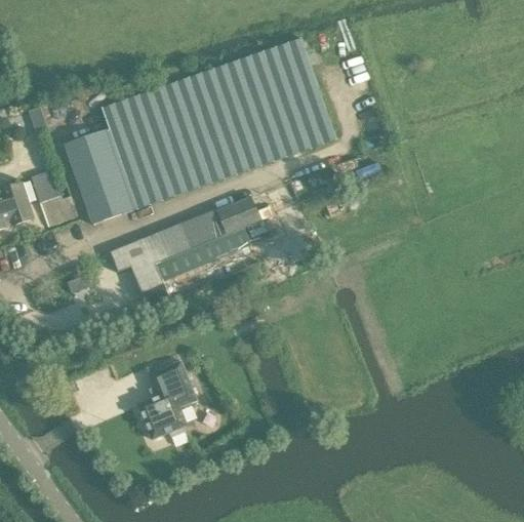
[(109,129),(93,134),(65,145),(91,224),(212,182),(288,157),(337,139),(301,36),(184,78),(154,88),(102,106),(109,129)]
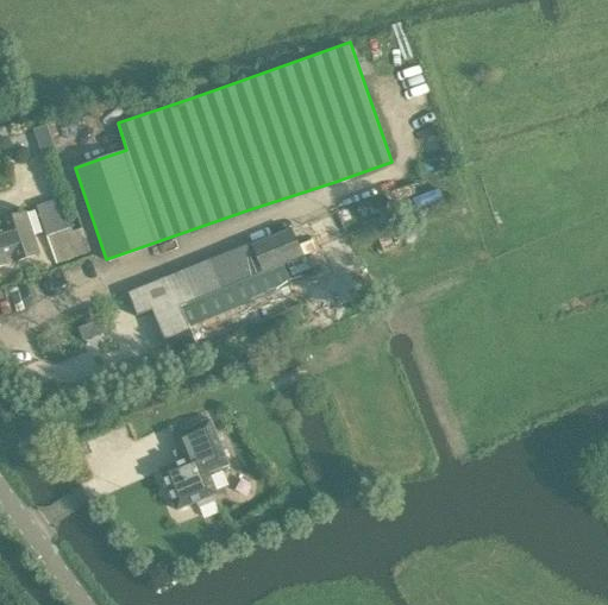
[(45,123),(32,127),(36,137),(49,132),(45,123)]
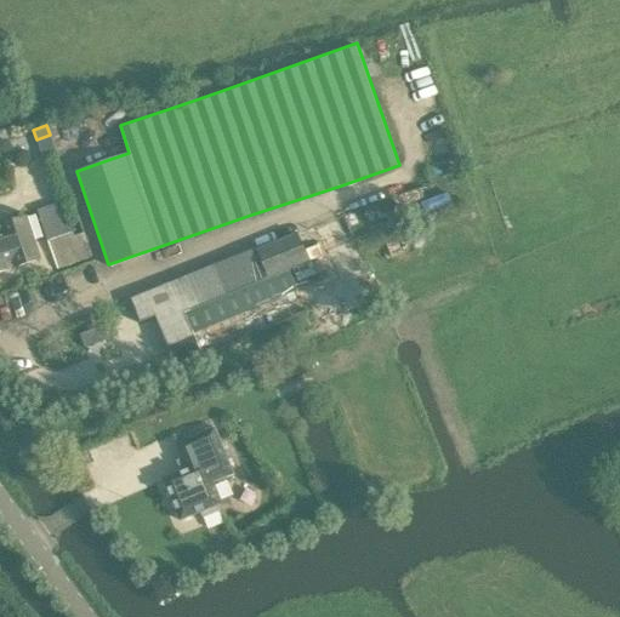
[(0,269),(39,257),(27,215),(0,223),(0,269)]
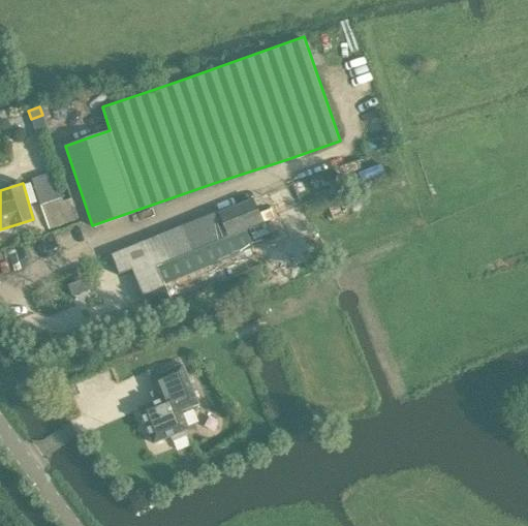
[(40,203),(49,227),(78,217),(71,196),(63,199),(62,196),(40,203)]
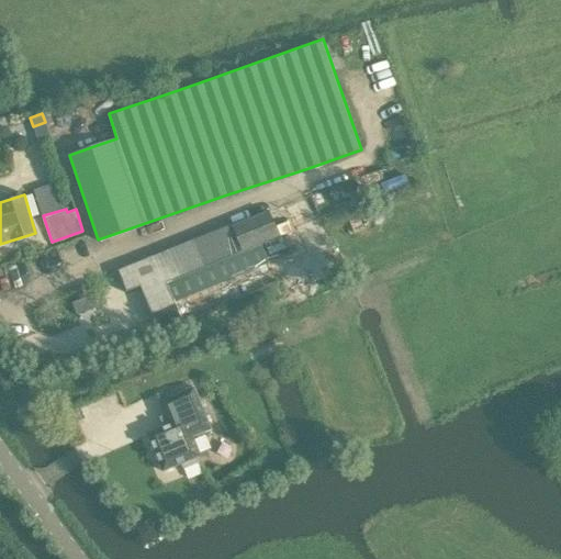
[(158,327),(181,319),(277,280),(262,243),(280,236),(270,209),(232,224),(231,223),(118,269),(126,290),(141,284),(158,327)]
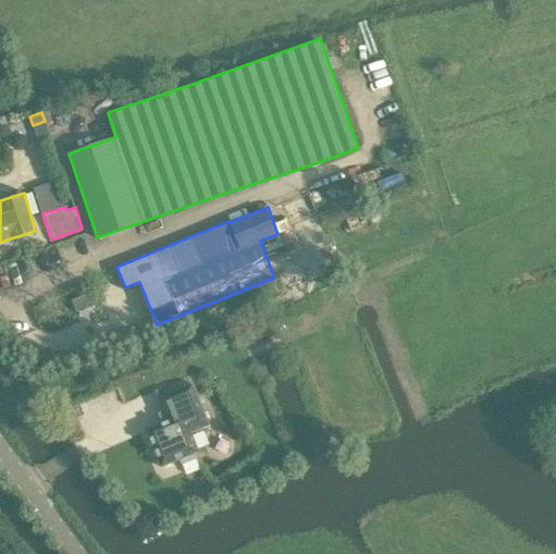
[(106,292),(75,303),(79,315),(110,303),(106,292)]
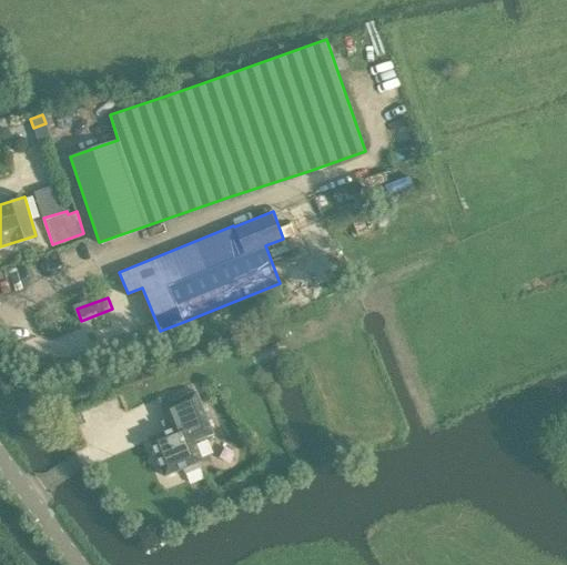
[(50,362),(36,367),(40,379),(54,372),(50,362)]
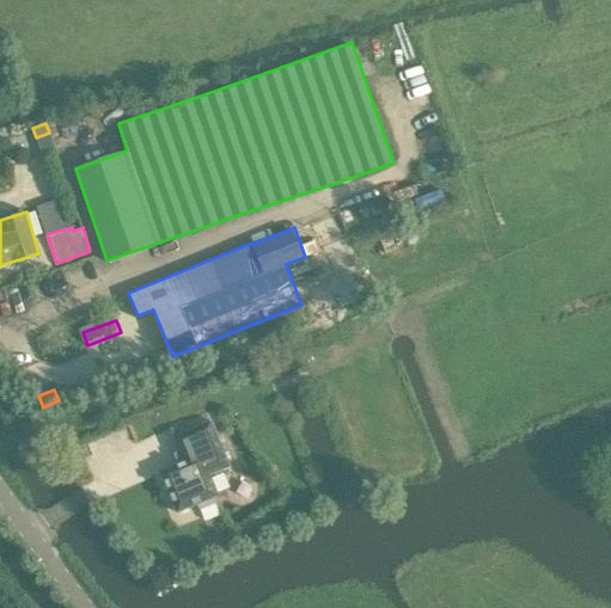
[(228,410),(219,415),(225,428),(236,421),(228,410)]
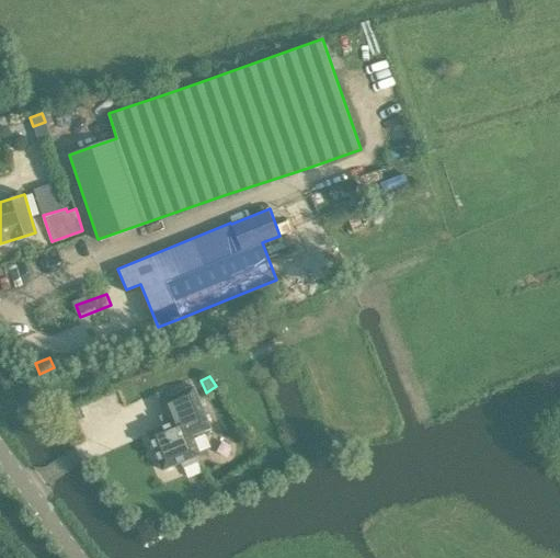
[(172,421),(147,432),(162,468),(181,460),(183,465),(196,459),(194,455),(198,453),(192,434),(210,426),(193,384),(157,399),(163,412),(168,411),(172,421)]
